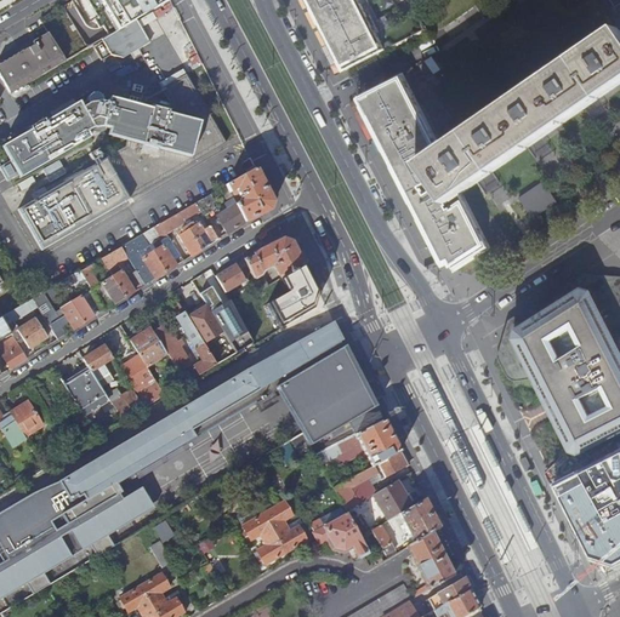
[(102,38),(128,22),(119,7),(114,0),(70,0),(40,18),(67,58),(102,38)]
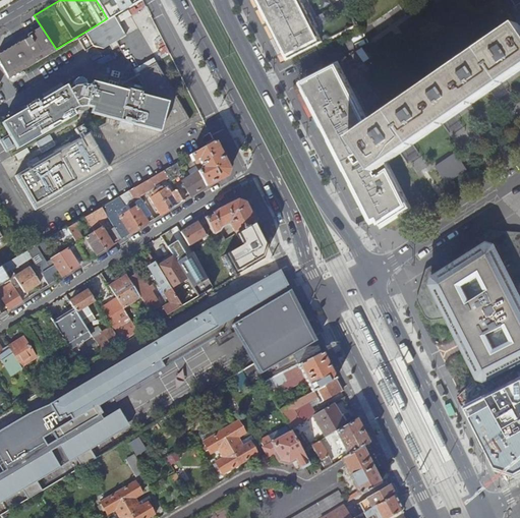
[(115,14),(137,0),(111,0),(100,6),(107,18),(115,14)]
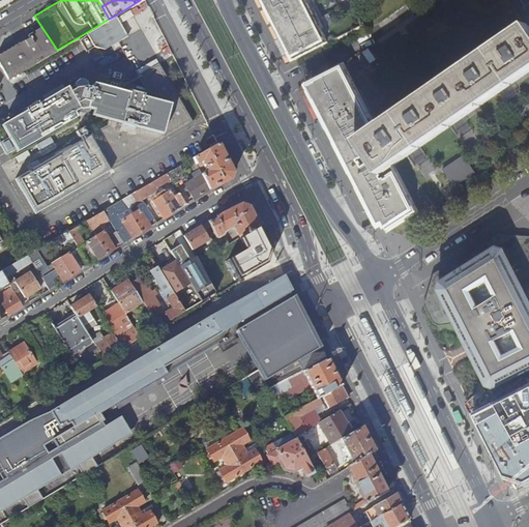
[(262,0),(277,31),(292,59),(294,58),(296,61),(298,65),(365,30),(357,15),(347,20),(336,0),(262,0)]
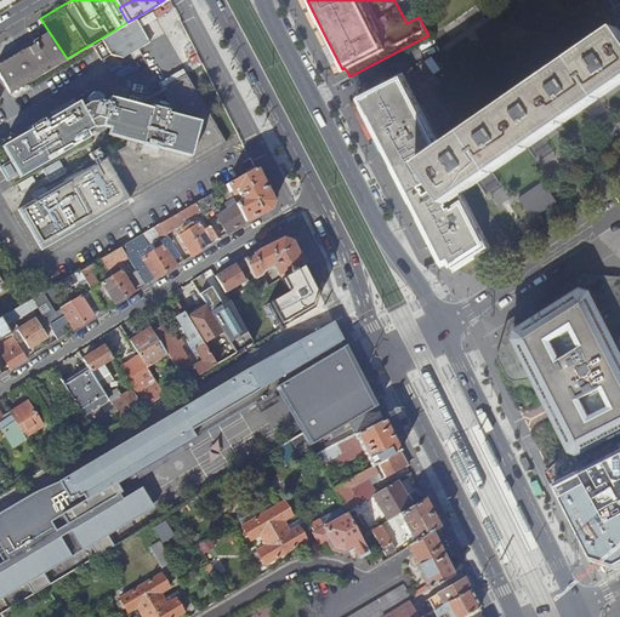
[(151,40),(137,17),(128,22),(102,38),(111,52),(123,56),(151,40)]
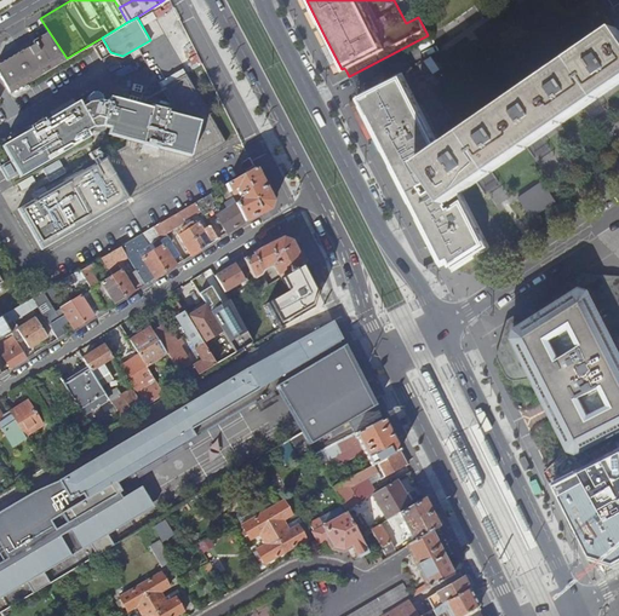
[(457,268),(494,248),(463,186),(489,170),(537,136),(596,96),(618,79),(618,29),(443,149),(407,76),(361,101),(445,265),(453,262),(457,268)]
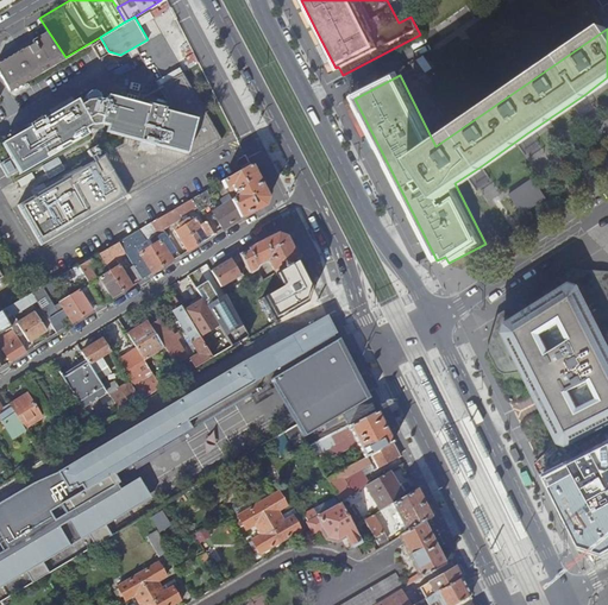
[(0,74),(10,89),(64,57),(46,31),(32,39),(33,42),(0,61),(0,74)]
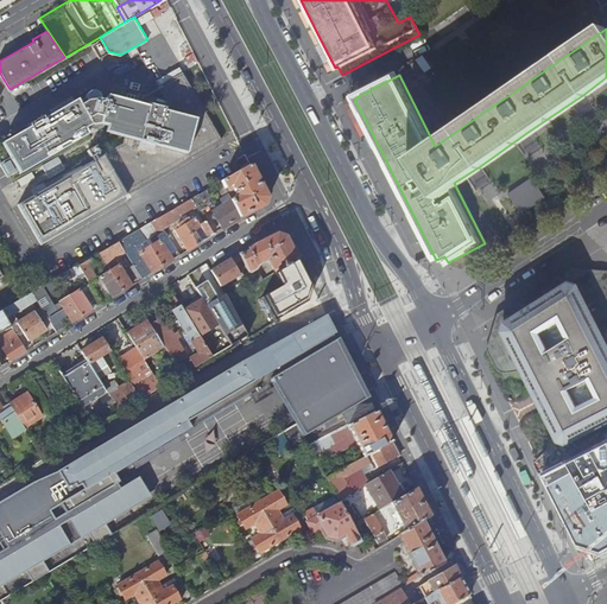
[(48,188),(35,195),(18,204),(42,245),(223,140),(183,71),(159,84),(168,99),(165,107),(150,103),(150,106),(149,108),(109,99),(108,102),(100,100),(99,96),(99,94),(96,91),(93,90),(90,90),(87,93),(86,95),(84,99),(86,102),(78,107),(76,103),(45,121),(44,119),(43,116),(29,125),(30,127),(31,129),(6,144),(21,170),(87,132),(92,129),(90,127),(103,125),(102,128),(107,129),(126,134),(125,137),(124,142),(48,188)]
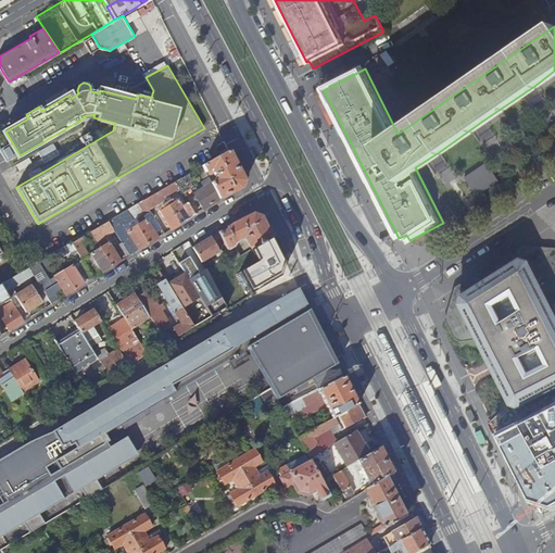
[(136,99),(137,97),(100,87),(100,90),(136,99)]
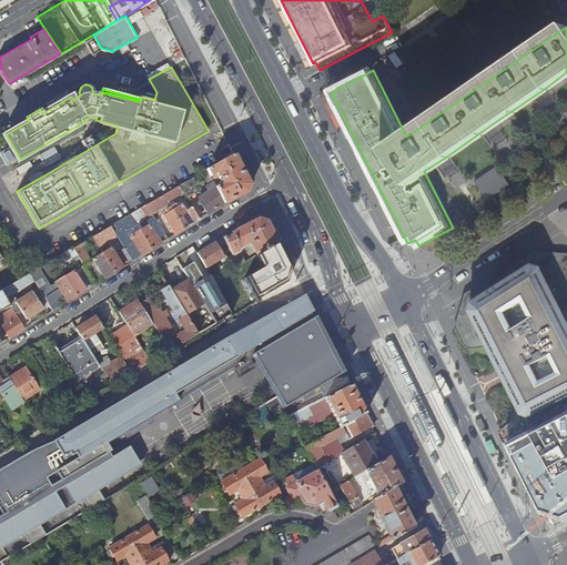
[(42,113),(71,97),(70,94),(41,111),(42,113)]
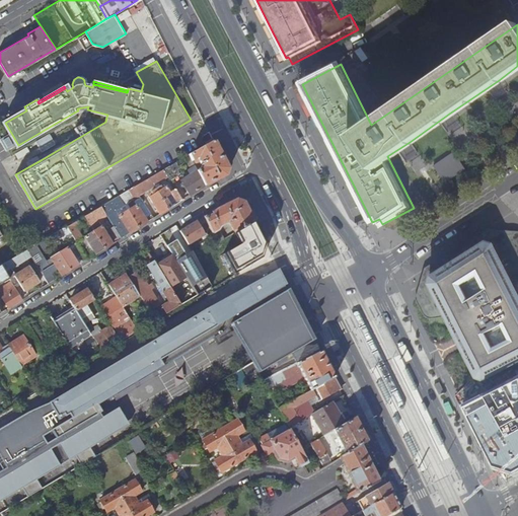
[(26,111),(25,108),(1,122),(16,149),(75,115),(74,113),(18,145),(5,123),(26,111)]
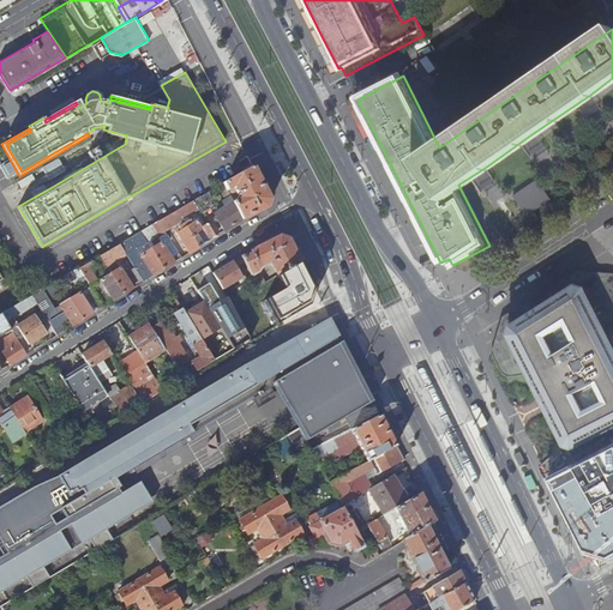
[(92,158),(101,153),(97,146),(89,152),(92,158)]
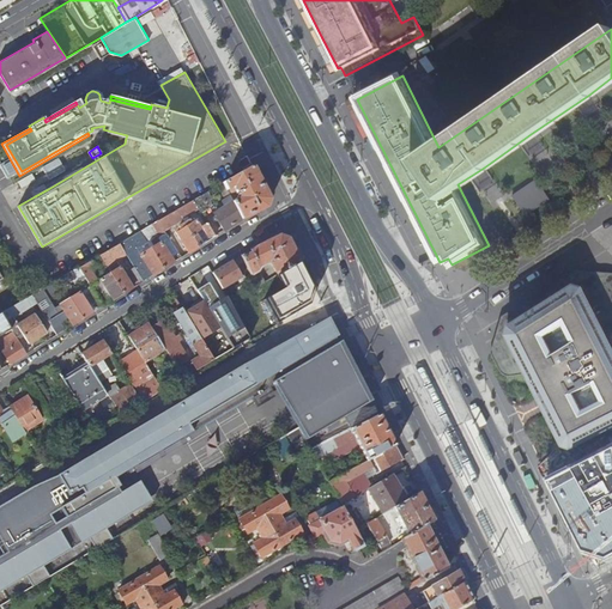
[(235,199),(243,218),(268,206),(271,198),(254,164),(225,181),(229,188),(231,187),(234,190),(237,189),(240,193),(236,195),(238,198),(235,199)]
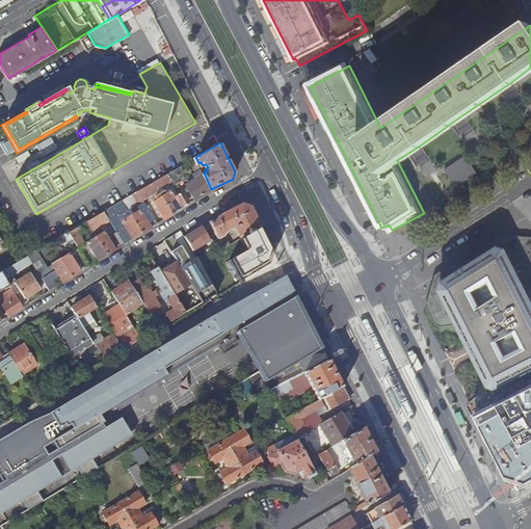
[(479,173),(468,156),(447,170),(458,187),(479,173)]
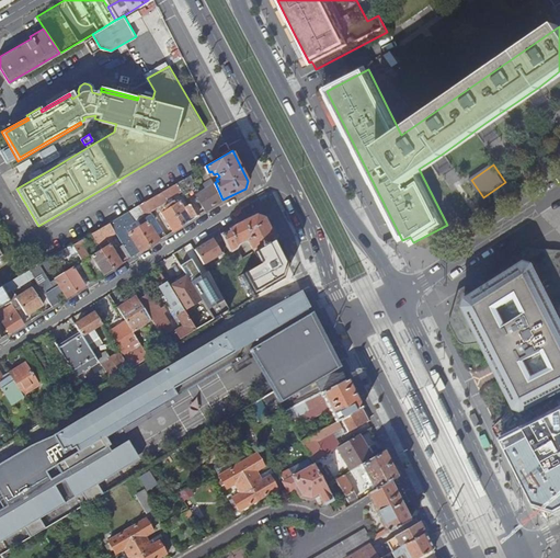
[(201,169),(207,180),(207,181),(213,178),(209,172),(206,166),(201,169)]
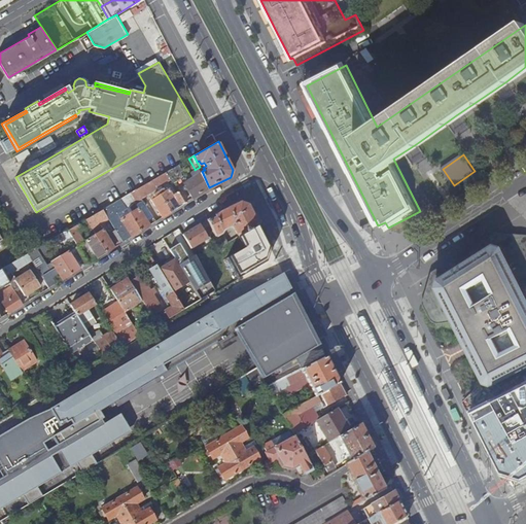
[(27,164),(30,169),(41,163),(38,158),(27,164)]
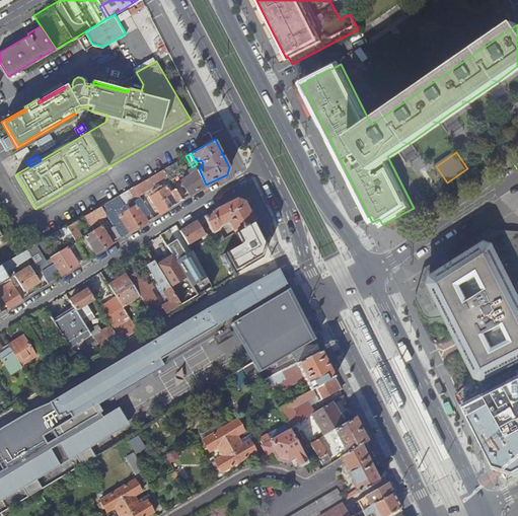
[(165,168),(169,175),(170,179),(181,172),(178,169),(180,167),(176,161),(165,168)]
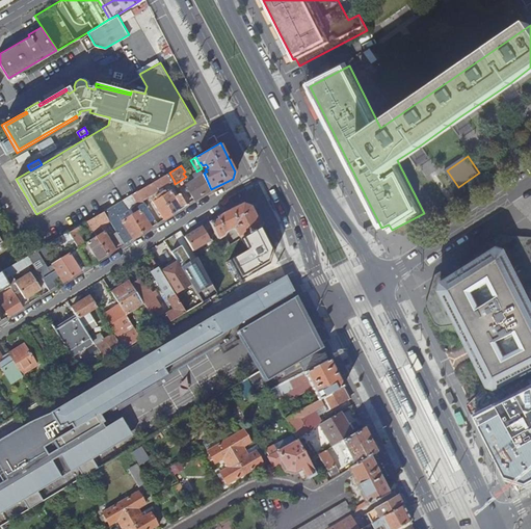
[(192,173),(195,178),(201,175),(200,173),(203,172),(202,168),(196,172),(196,170),(192,173)]
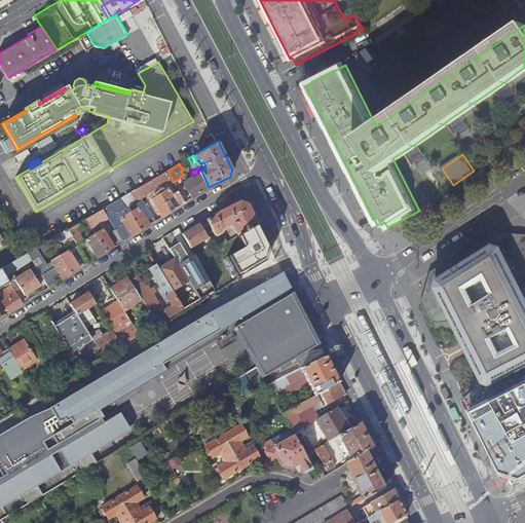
[(184,182),(193,197),(209,187),(201,171),(200,170),(197,171),(198,173),(193,176),(184,182)]
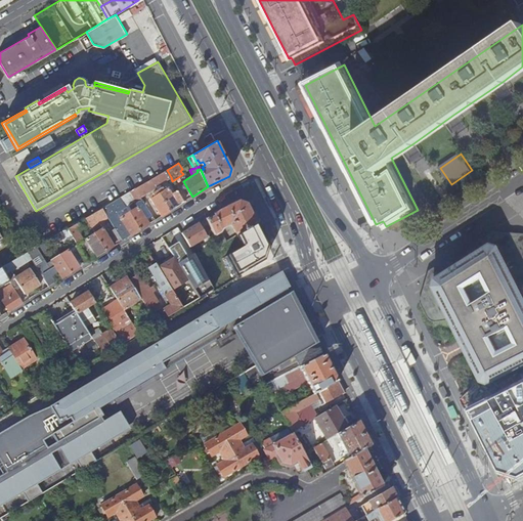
[(153,178),(157,185),(171,177),(167,170),(153,178)]
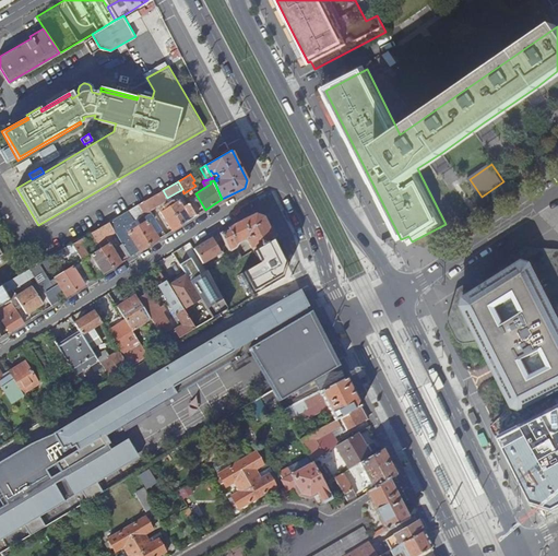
[(168,200),(182,224),(198,214),(190,202),(183,206),(180,200),(176,202),(175,200),(175,199),(171,201),(170,199),(168,200)]
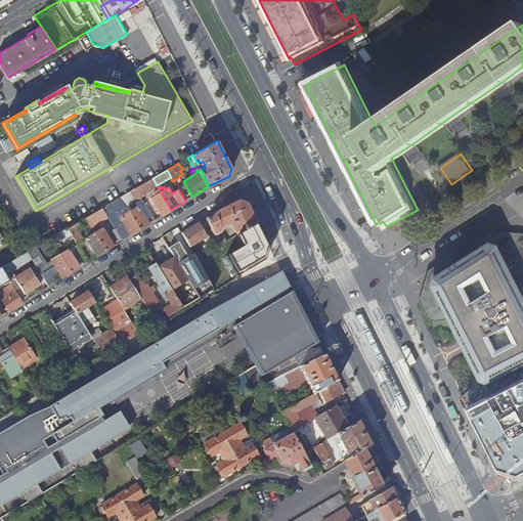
[(121,197),(126,206),(129,204),(126,198),(133,194),(137,202),(143,199),(136,187),(121,197)]
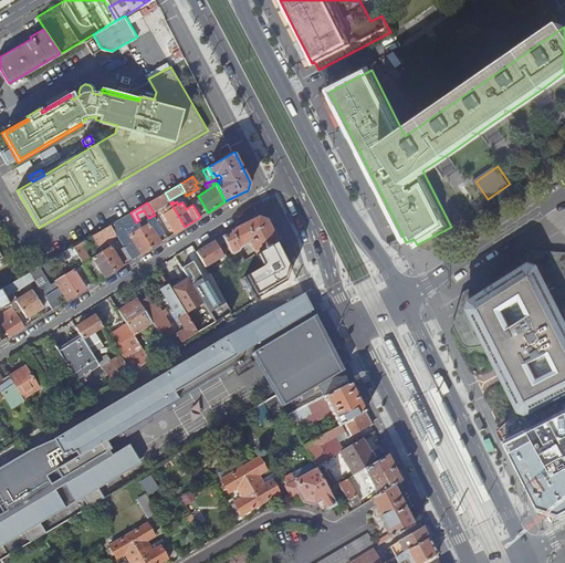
[(164,215),(175,232),(185,227),(170,202),(168,204),(169,206),(166,208),(166,209),(163,210),(165,214),(164,215)]
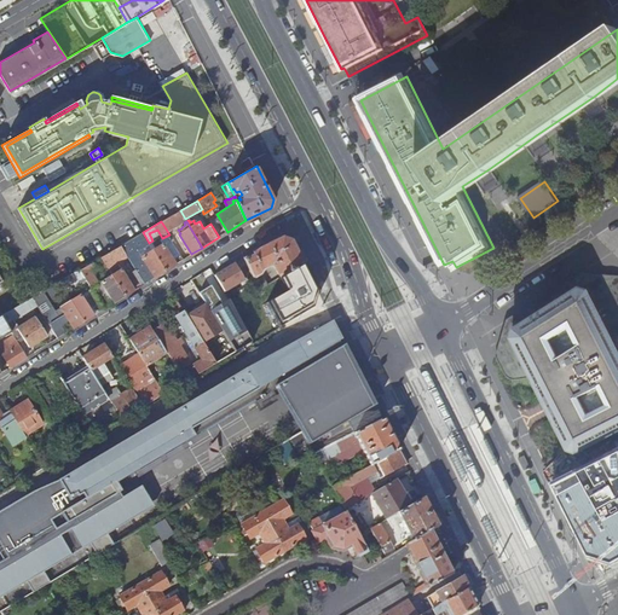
[(149,243),(151,245),(155,244),(156,247),(163,243),(160,236),(152,241),(149,243)]
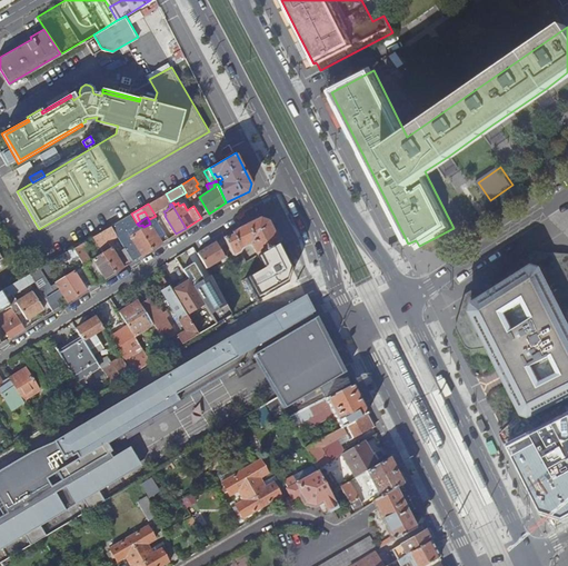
[(258,254),(280,240),(269,219),(261,217),(238,227),(223,237),(235,257),(242,252),(240,249),(242,247),(251,240),(258,254)]
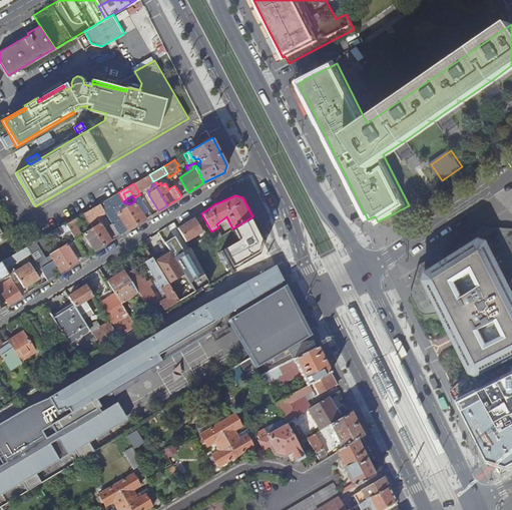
[(107,212),(112,221),(119,217),(116,212),(124,208),(122,205),(125,203),(123,201),(106,211),(107,212)]
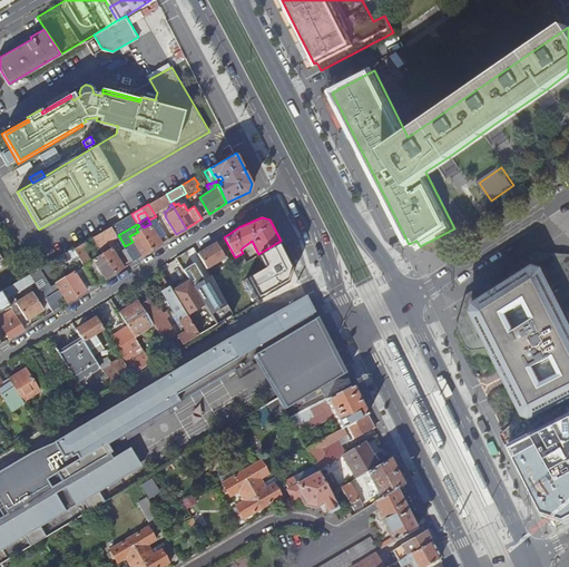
[(139,226),(153,248),(163,243),(150,224),(144,227),(143,225),(139,226)]
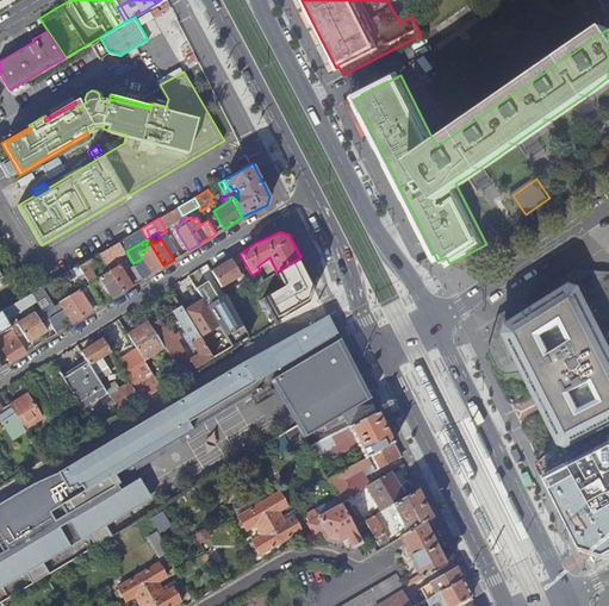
[(99,252),(107,264),(117,258),(128,252),(126,251),(120,241),(99,252)]
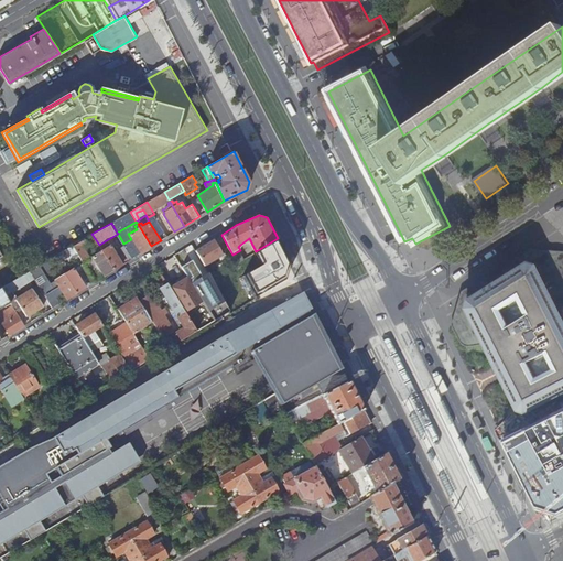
[(123,244),(132,258),(151,246),(138,224),(134,226),(137,229),(128,234),(131,239),(123,244)]
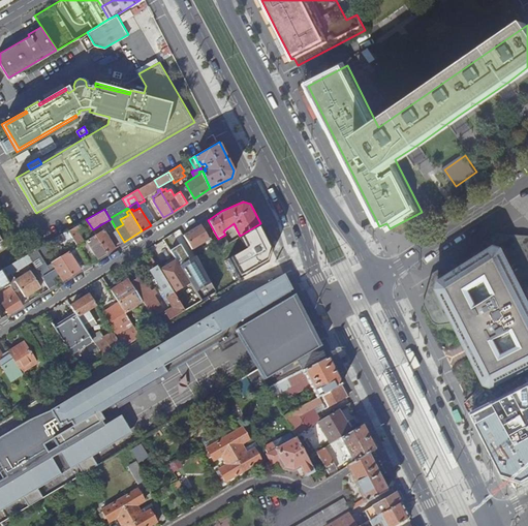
[(70,234),(79,245),(85,241),(78,229),(82,226),(80,223),(68,229),(70,234)]
